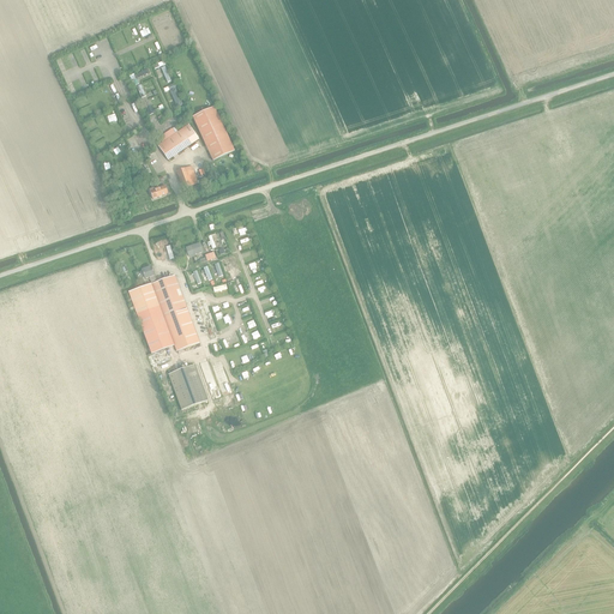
[(170,91),(178,107),(185,104),(178,88),(170,91)]
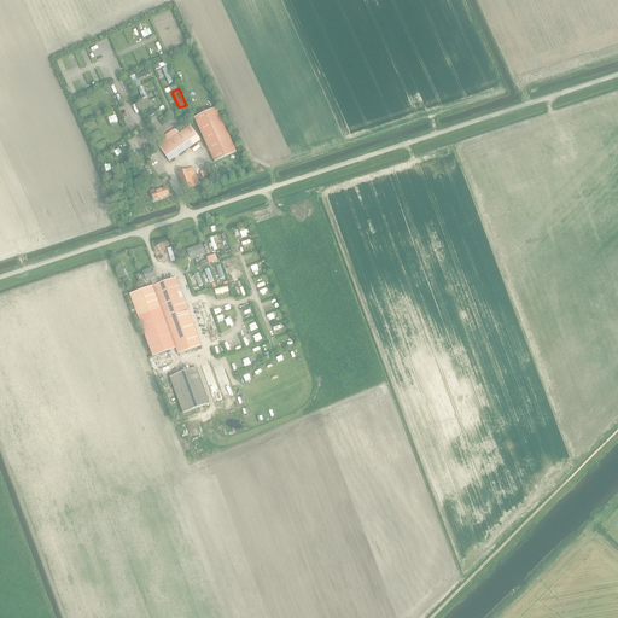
[(193,117),(214,162),(237,152),(216,108),(193,117)]
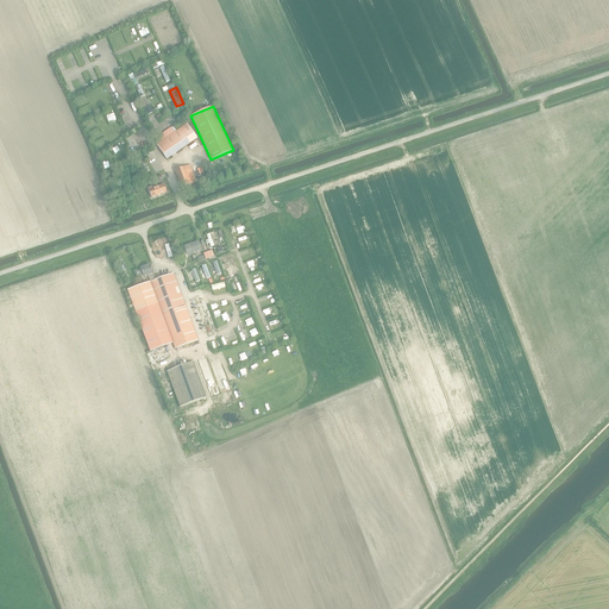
[(168,159),(198,138),(187,123),(174,132),(170,127),(158,136),(161,142),(156,145),(168,159)]
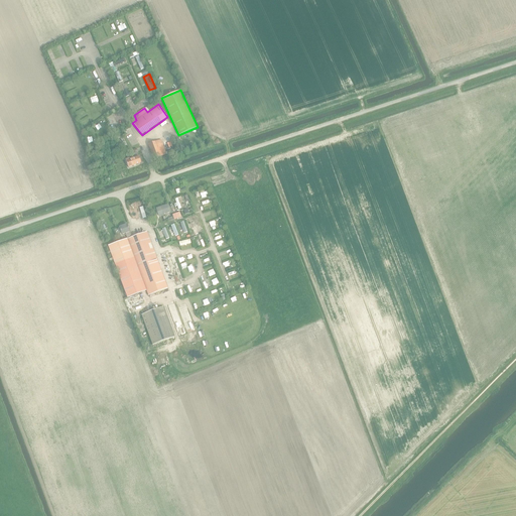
[(148,144),(153,159),(166,155),(161,140),(148,144)]
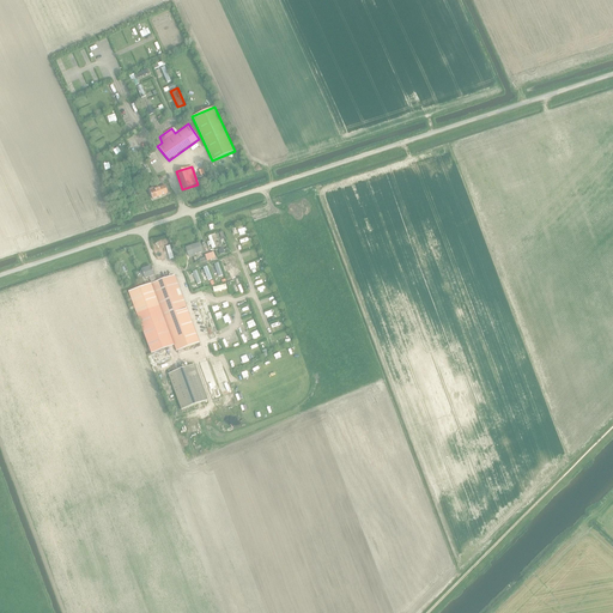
[(152,199),(168,194),(165,186),(155,189),(153,187),(149,188),(152,199)]
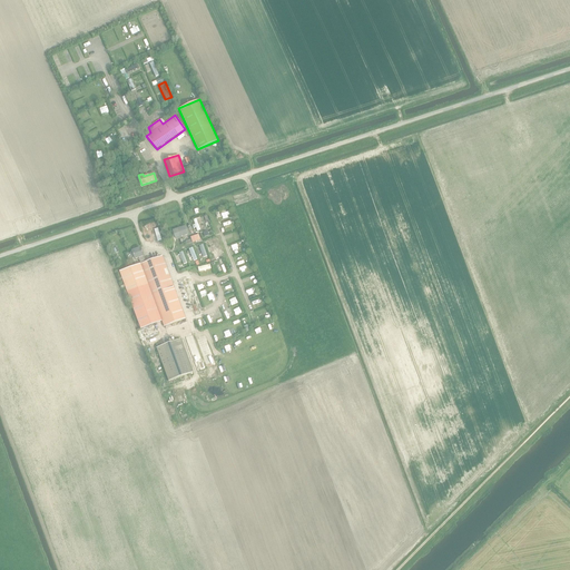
[(183,235),(184,236),(188,234),(185,225),(173,231),(175,238),(183,235)]
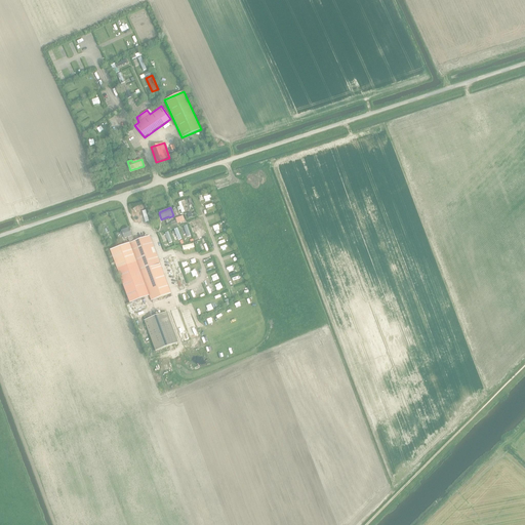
[(199,217),(194,219),(197,230),(202,228),(199,217)]
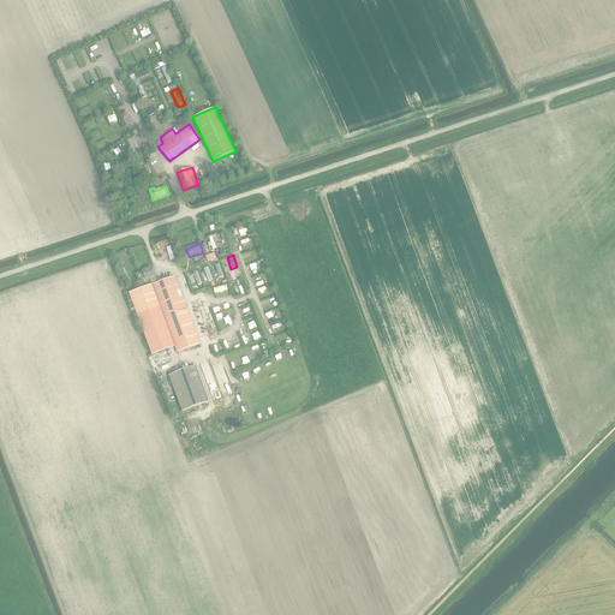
[(210,263),(204,266),(206,270),(208,269),(212,276),(215,275),(210,263)]
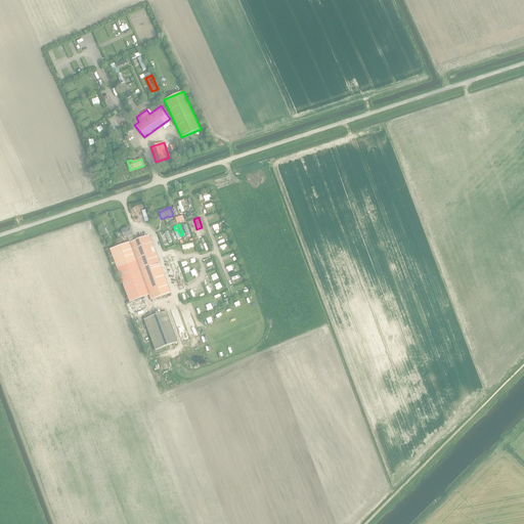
[(165,229),(169,239),(174,237),(170,227),(165,229)]
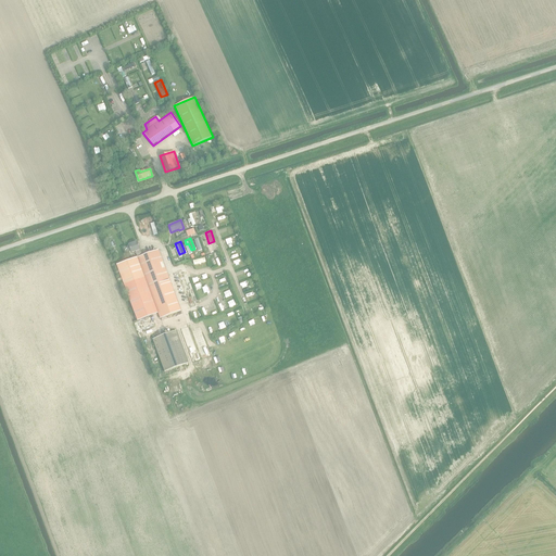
[(159,250),(142,255),(140,251),(137,242),(128,245),(131,253),(135,251),(137,257),(116,265),(137,320),(158,313),(160,318),(180,311),(165,270),(166,270),(159,250)]
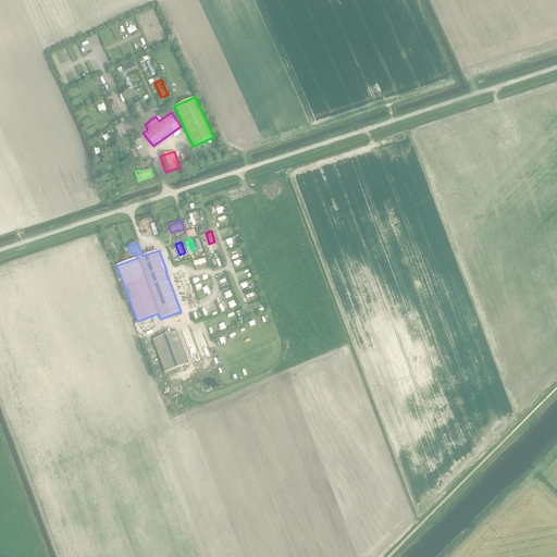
[(222,285),(230,283),(227,276),(220,279),(222,285)]
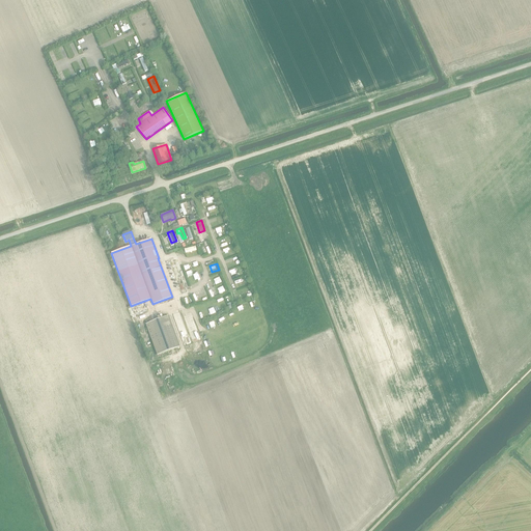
[(217,281),(224,279),(222,273),(215,276),(217,281)]
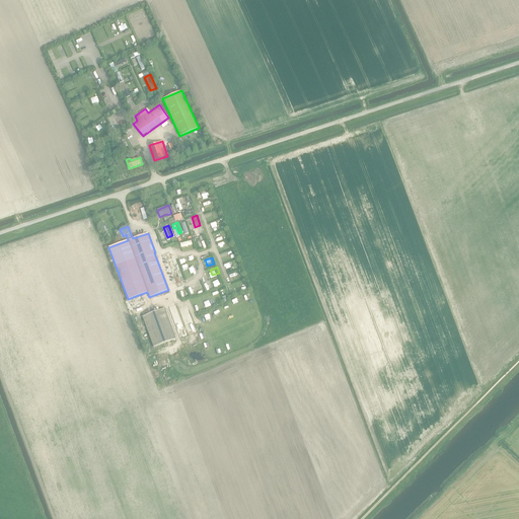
[(194,273),(187,275),(189,281),(196,279),(194,273)]
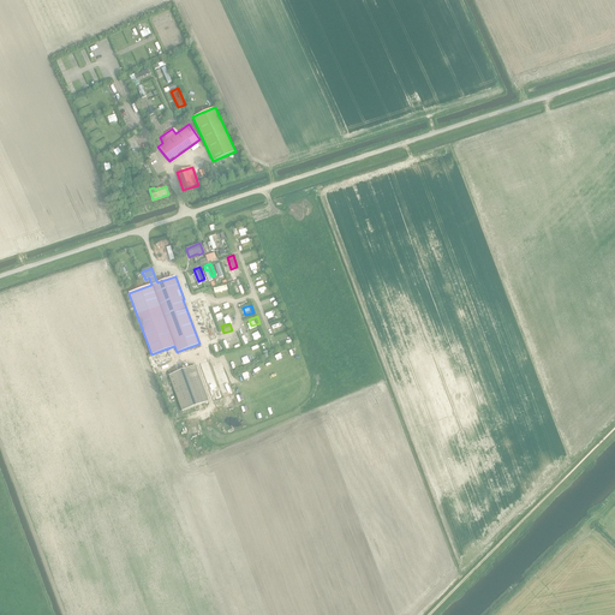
[(256,336),(263,333),(260,327),(252,330),(256,336)]
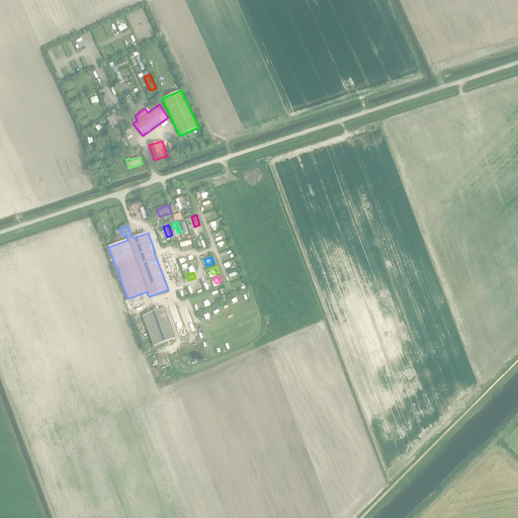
[(142,316),(153,346),(175,339),(164,309),(142,316)]
